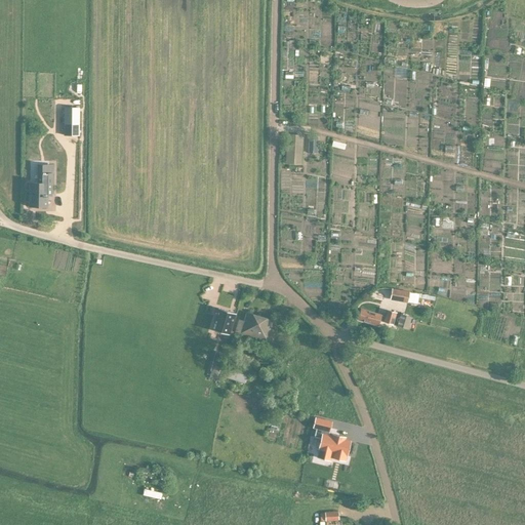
[(64,108),(64,135),(78,135),(79,109),(64,108)]
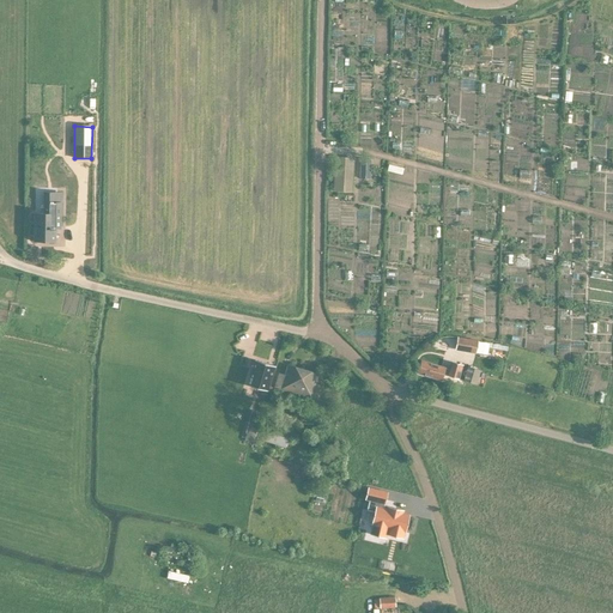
[(334,157),(333,190),(352,192),(354,158),(334,157)]
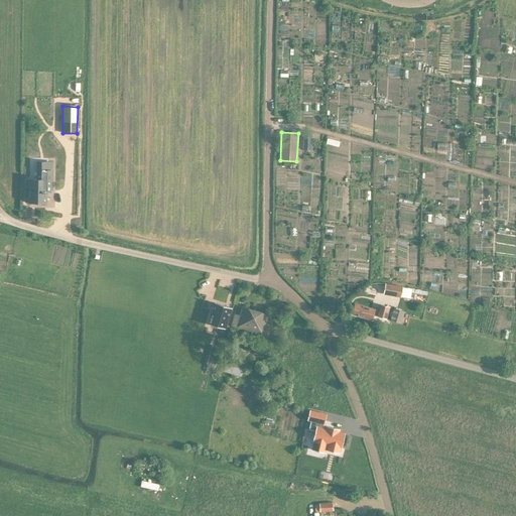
[(303,134),(302,150),(310,150),(311,134),(303,134)]
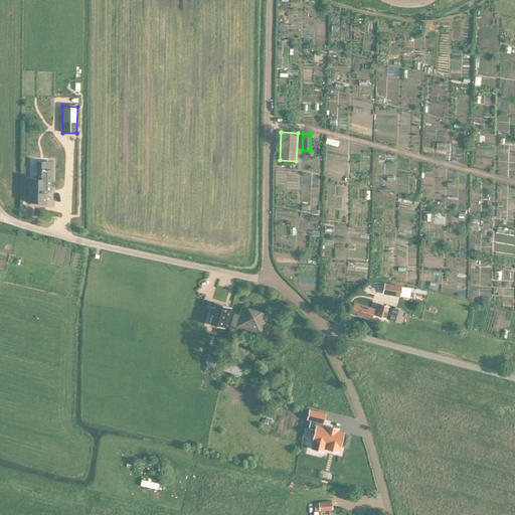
[(325,144),(337,147),(338,142),(326,139),(325,144)]
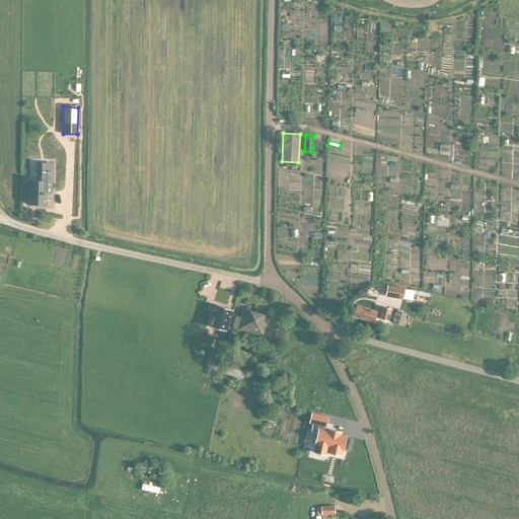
[(28,180),(28,205),(47,205),(47,197),(47,194),(51,194),(51,171),(44,171),(44,170),(42,170),(42,171),(36,171),(36,180),(28,180)]
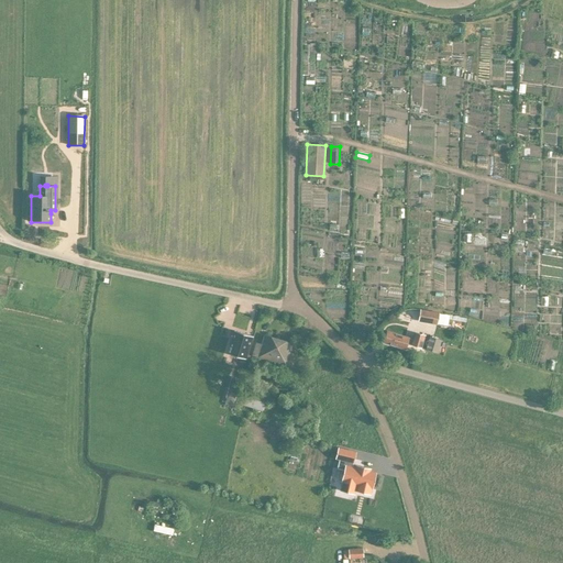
[(419,312),(418,321),(445,327),(448,317),(419,312)]
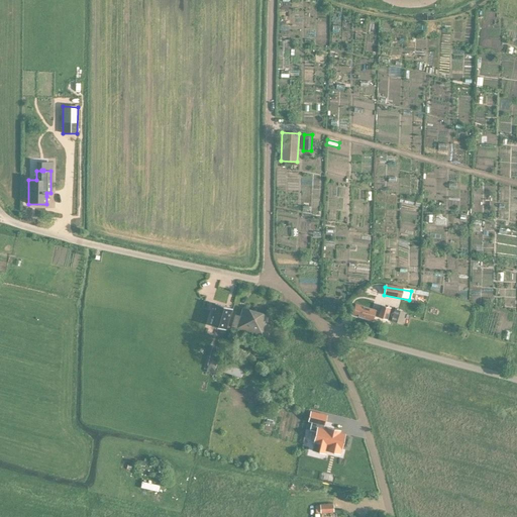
[(232,309),(216,304),(210,326),(226,331),(232,309)]
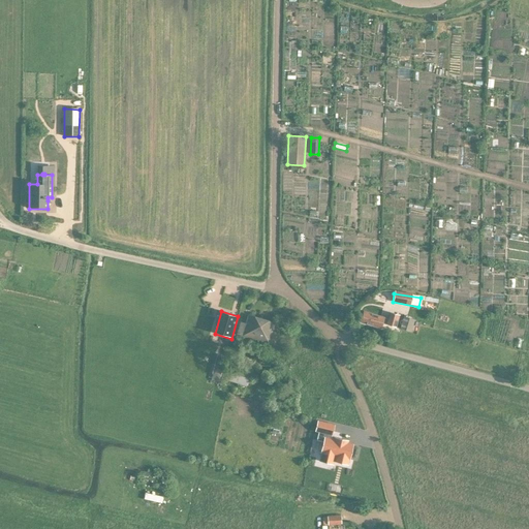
[(363,311),(360,322),(380,328),(382,322),(386,324),(395,328),(399,315),(390,312),(387,319),(383,318),(383,317),(363,311)]
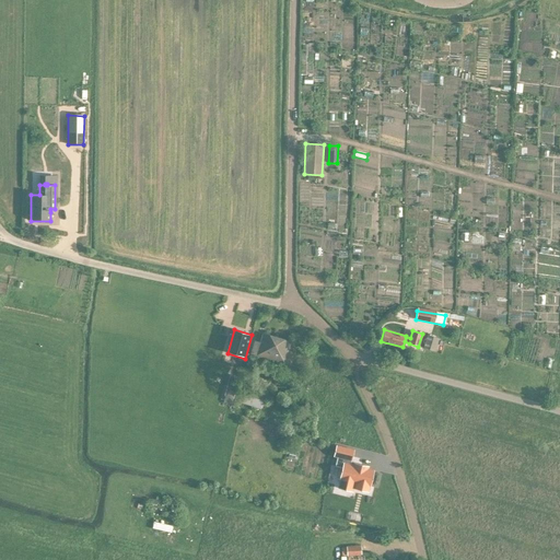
[(259,343),(254,341),(251,354),(289,365),(293,353),(288,351),(290,342),(263,334),(259,343)]
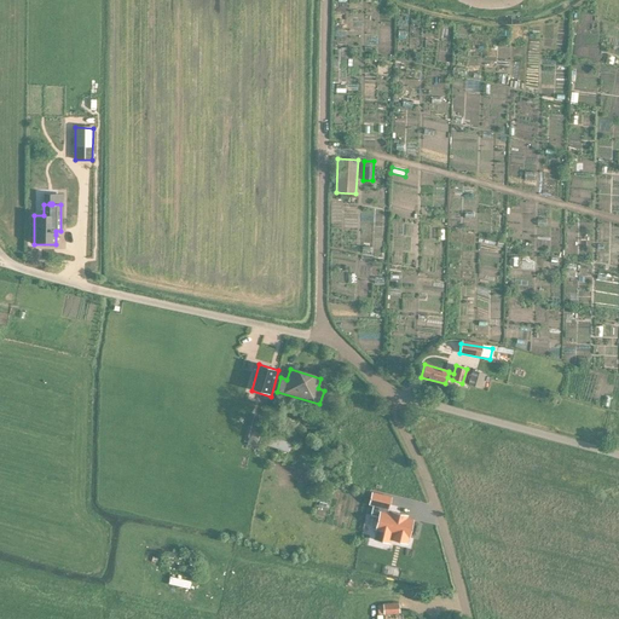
[(468,385),(478,387),(481,374),(473,370),(468,385)]
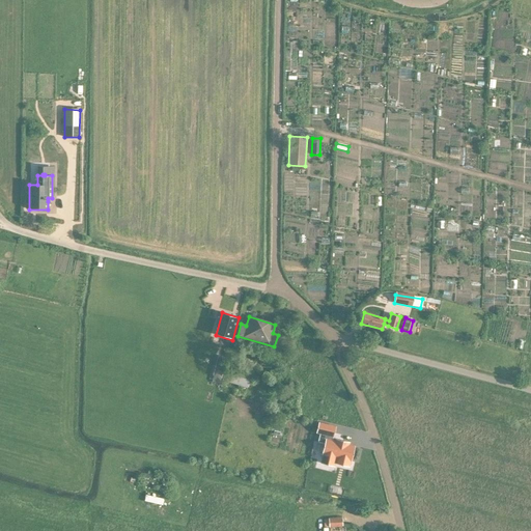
[(221,380),(246,387),(248,380),(250,380),(255,361),(234,355),(229,374),(223,372),(221,380)]
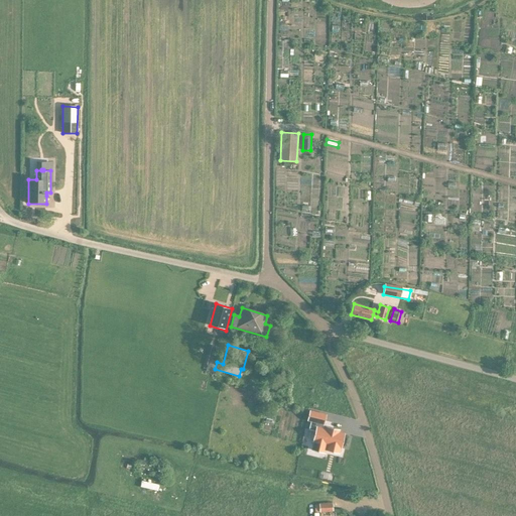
[(209,357),(207,365),(214,367),(217,359),(209,357)]
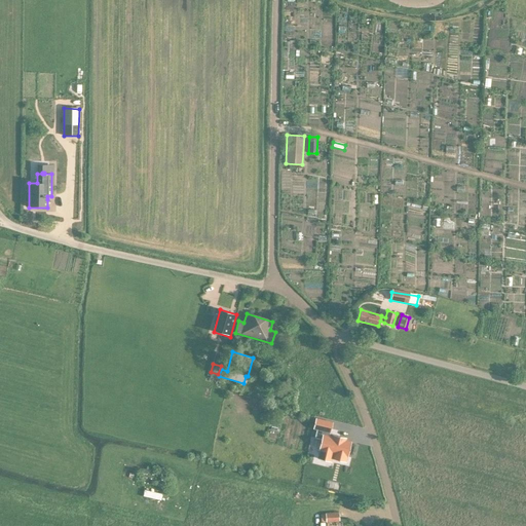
[(264,399),(269,402),(276,390),(267,385),(265,389),(268,391),(264,399)]
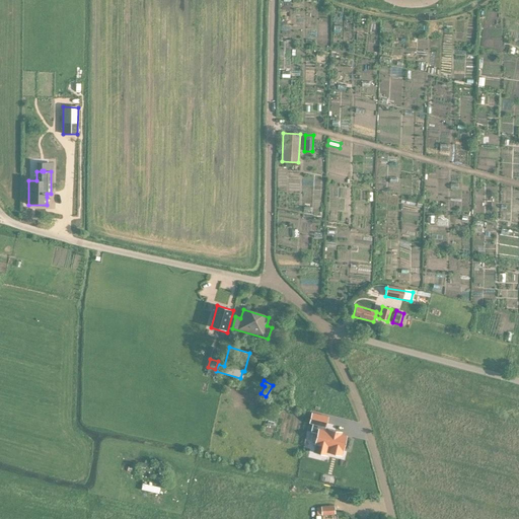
[(311,414),(309,423),(312,424),(310,432),(317,434),(314,444),(315,444),(314,449),(326,452),(327,453),(341,456),(342,451),(343,451),(346,436),(341,435),(341,433),(332,431),(331,433),(327,432),(324,431),(327,417),(311,414)]
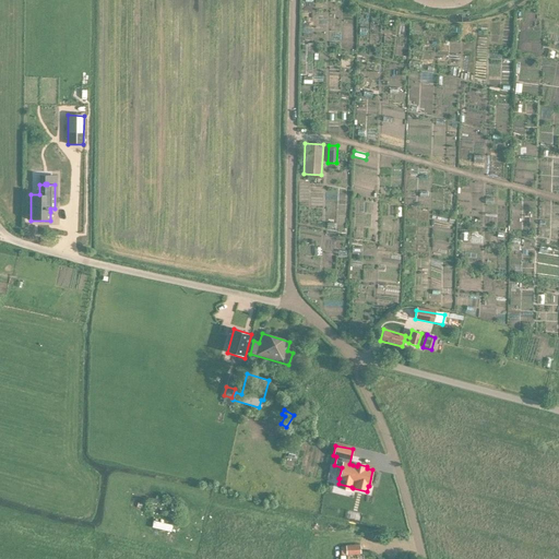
[(154,521),(153,527),(171,531),(173,524),(154,521)]
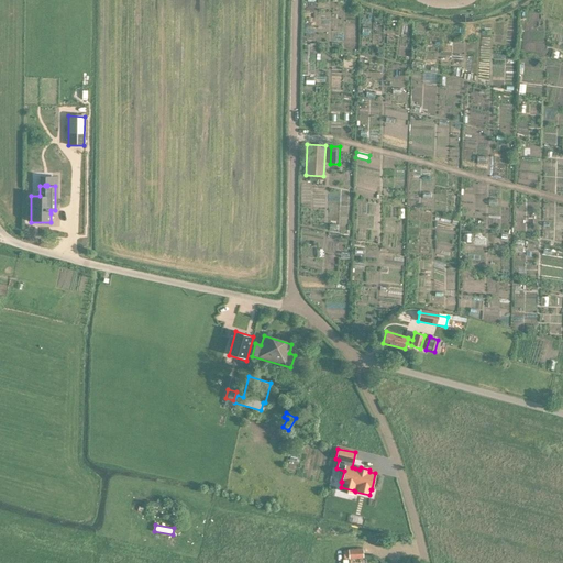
[(362,549),(349,550),(350,558),(363,558),(362,549)]
